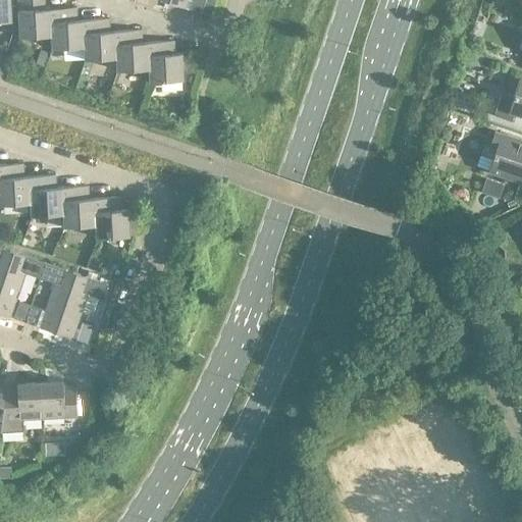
[(0,0),(0,20),(11,20),(9,0),(0,0)]
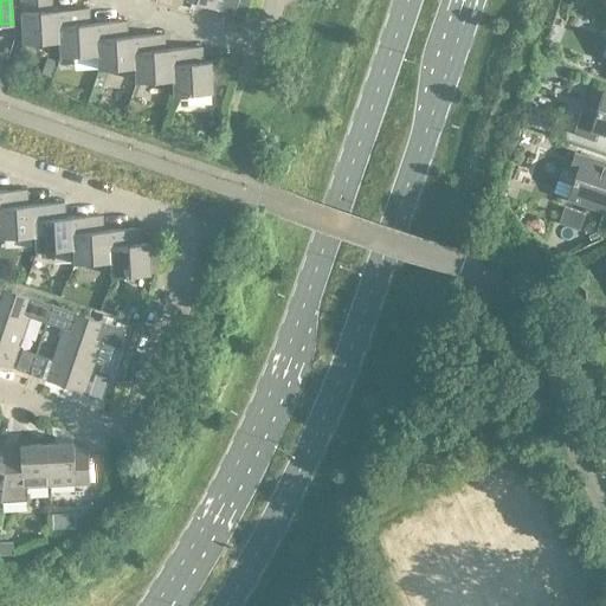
[(50,0),(20,0),(23,43),(60,40),(59,10),(51,10),(50,0)]
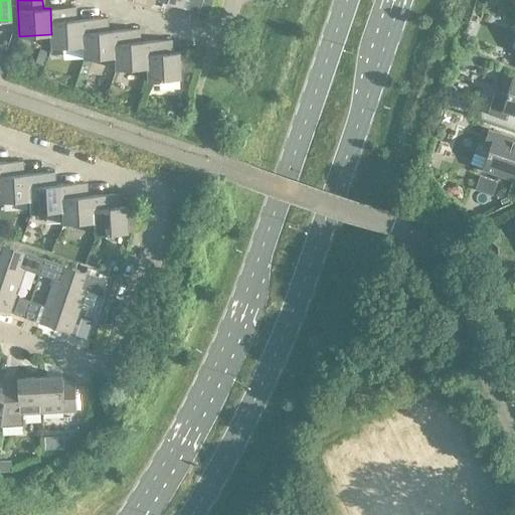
[(74,7),(50,8),(51,34),(51,47),(82,45),(83,45),(81,19),(75,19),(74,7)]
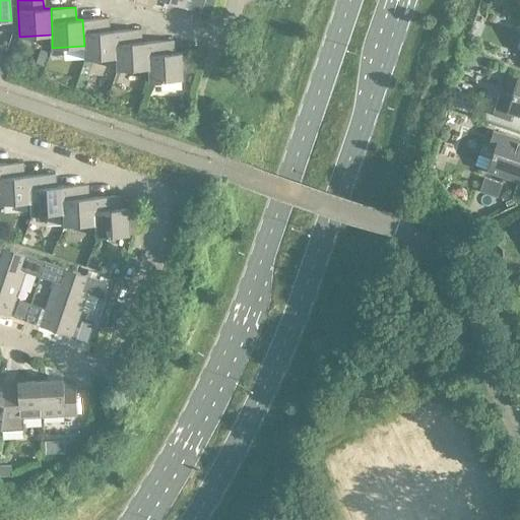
[(108,18),(82,19),(84,46),(83,46),(84,59),(116,57),(117,57),(115,30),(109,30),(108,18)]
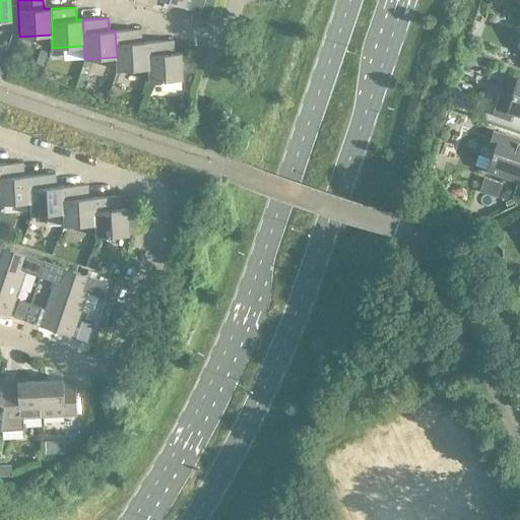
[(140,28),(115,30),(117,57),(116,57),(117,70),(148,68),(149,68),(147,42),(140,42),(140,28)]
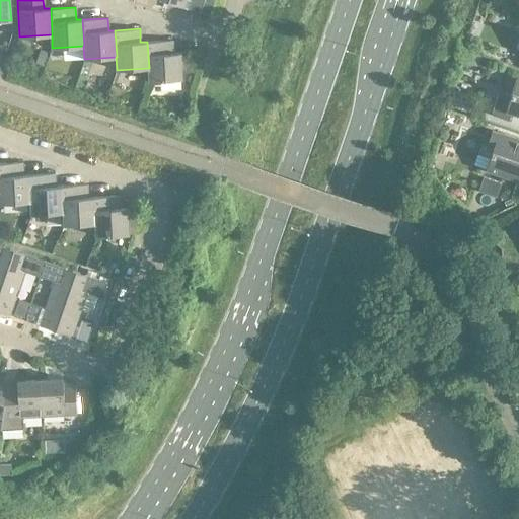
[(172,40),(147,42),(149,68),(148,68),(149,81),(181,79),(180,52),(172,53),(172,40)]
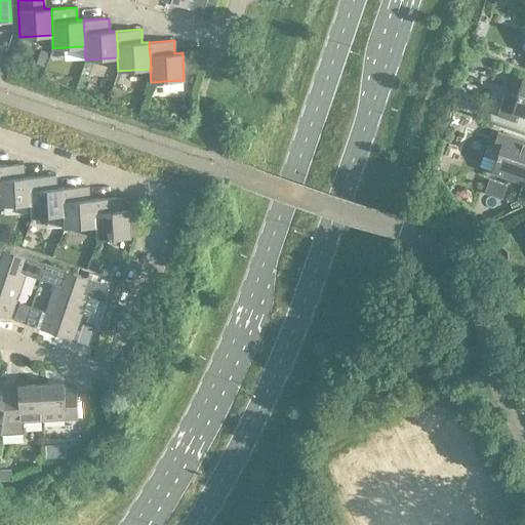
[(48,56),(40,53),(36,65),(45,68),(48,56)]
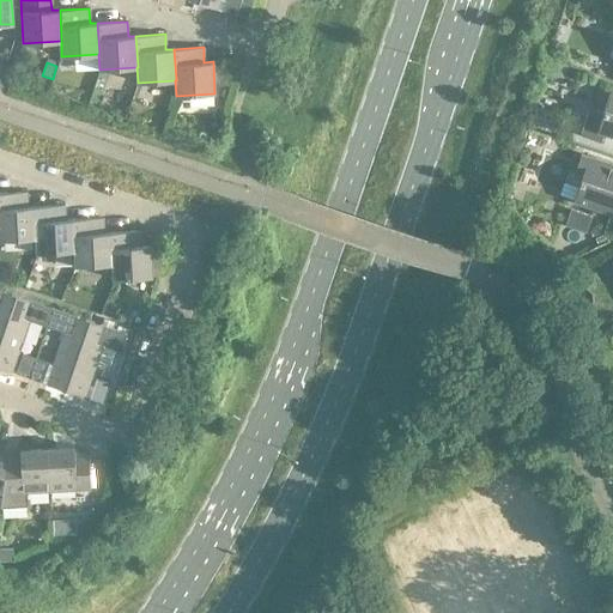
[(612,87),(601,116),(589,113),(581,140),(601,146),(605,134),(612,135),(612,87)]
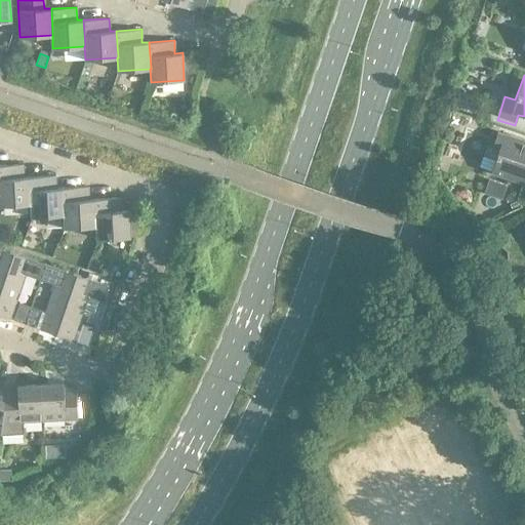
[(524,140),(497,131),(492,147),(498,149),(491,171),(524,183),(524,140)]
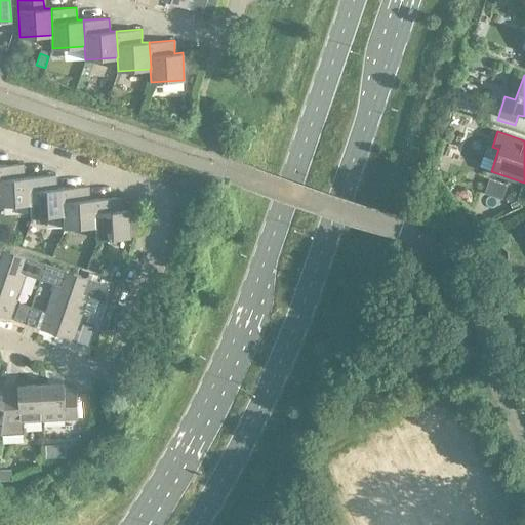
[(23,164),(0,165),(0,205),(31,204),(32,204),(30,176),(24,176),(23,164)]
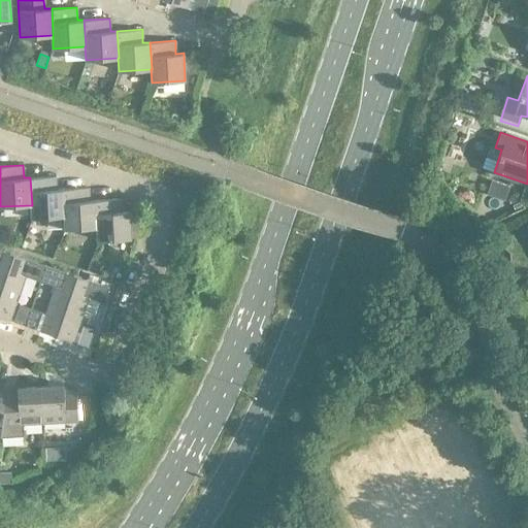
[(56,176),(30,177),(32,205),(31,205),(32,218),(64,217),(64,216),(63,189),(56,189),(56,176)]
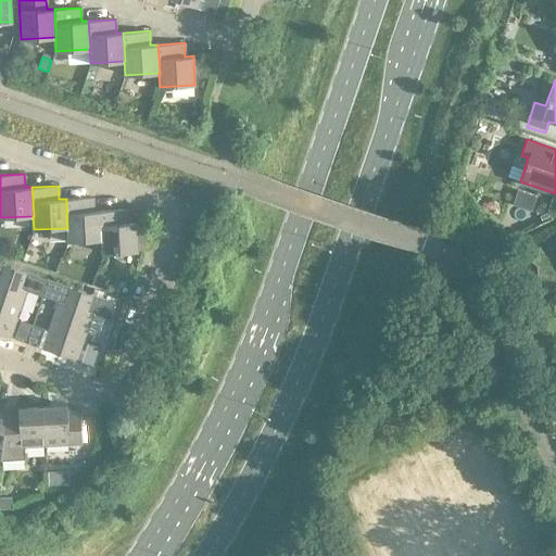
[(539,197),(519,190),(515,205),(533,212),(539,197)]
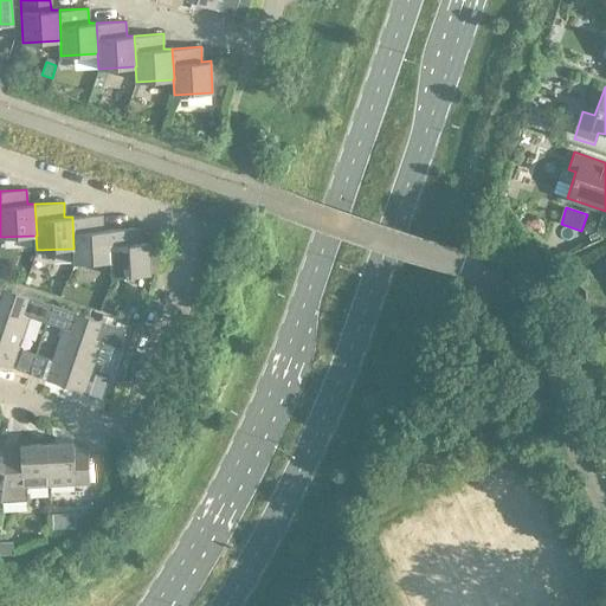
[(101,216),(72,217),(73,247),(73,249),(73,263),(111,260),(110,230),(102,230),(101,216)]
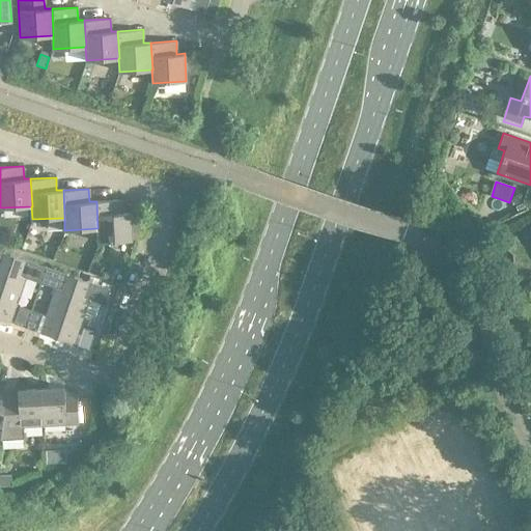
[(121,199),(96,201),(98,228),(98,242),(132,240),(130,213),(122,213),(121,199)]
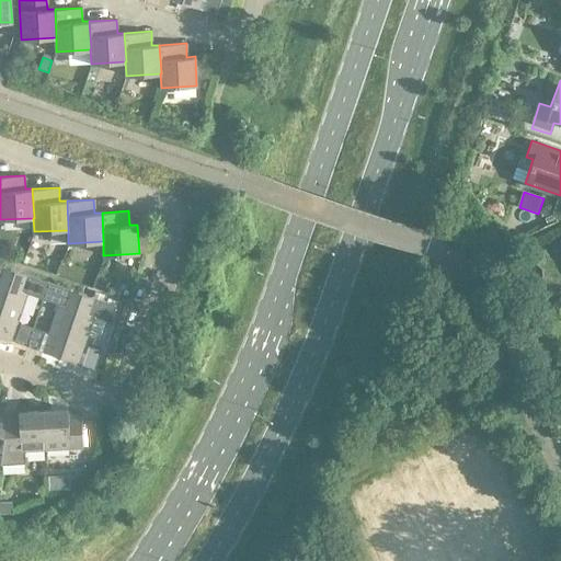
[(0,311),(14,271),(0,265),(0,311)]
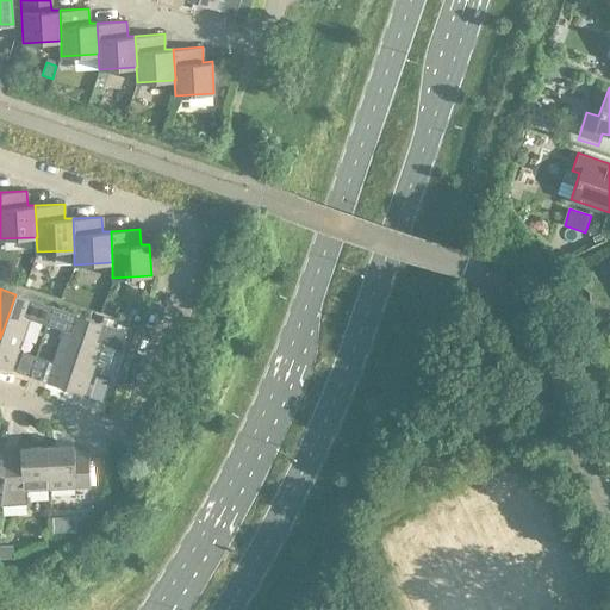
[(53,306),(16,294),(0,338),(0,366),(11,369),(29,318),(45,324),(53,306)]
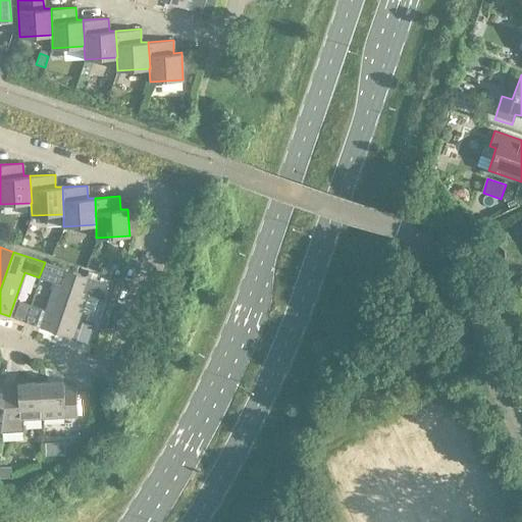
[(75,273),(45,262),(39,277),(54,282),(39,326),(56,332),(75,273)]
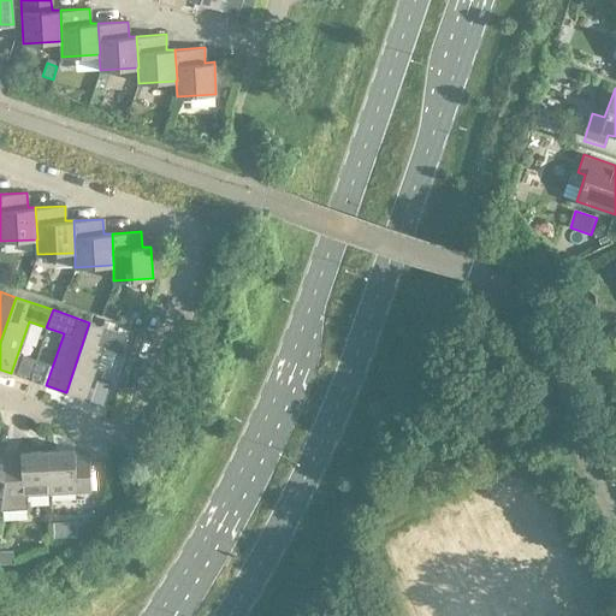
[(128,335),(89,323),(66,392),(84,398),(98,362),(111,366),(116,351),(120,353),(128,335)]
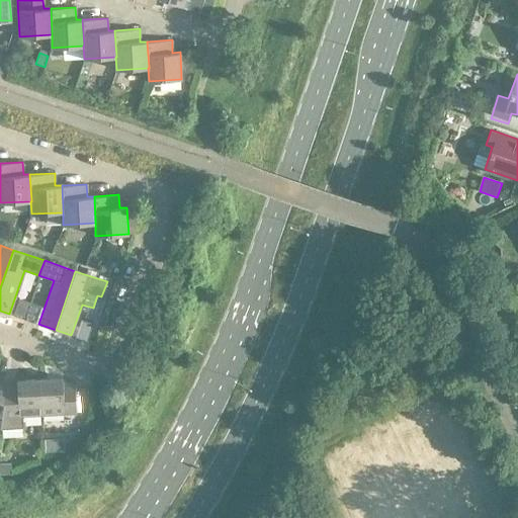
[(62,377),(39,378),(41,415),(76,413),(75,381),(63,381),(62,377)]
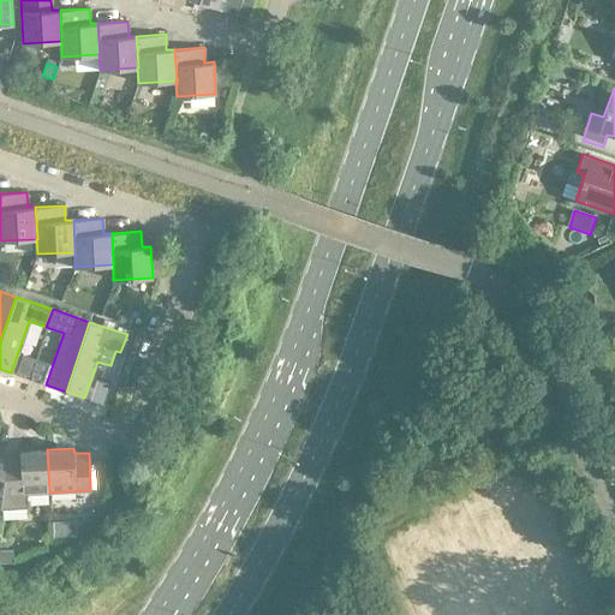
[(49,493),(47,449),(21,452),(21,457),(7,458),(1,495),(0,506),(0,509),(29,508),(29,494),(49,493)]
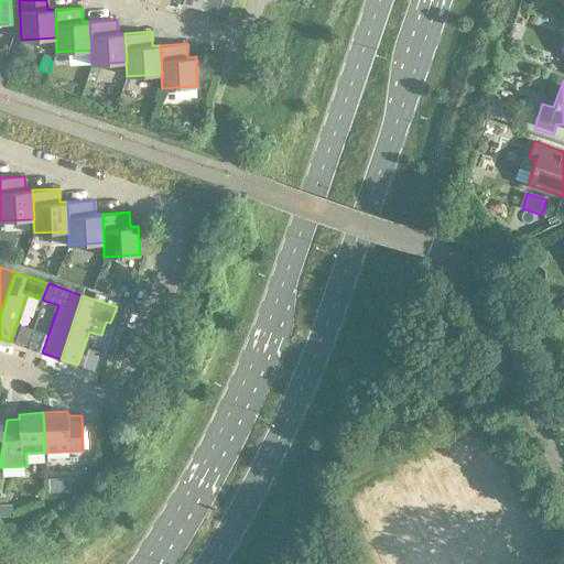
[(11,503),(0,503),(0,517),(11,517),(11,503)]
